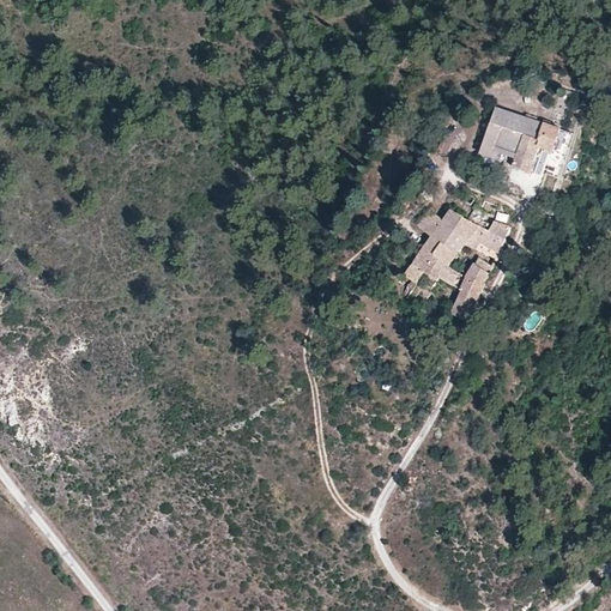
[(555,155),(563,129),(498,107),(483,152),(498,158),(500,152),(519,158),(515,168),(532,174),(540,150),(555,155)]
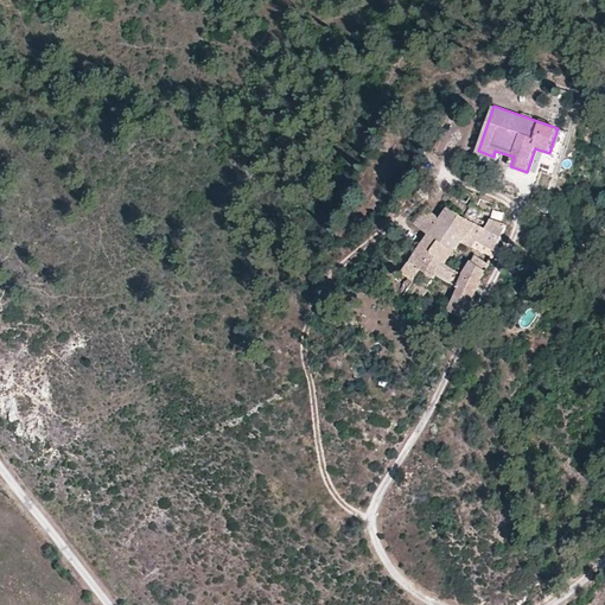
[(400,274),(411,281),(419,268),(443,233),(459,241),(472,223),(444,208),(437,217),(422,208),(412,223),(424,233),(400,274)]
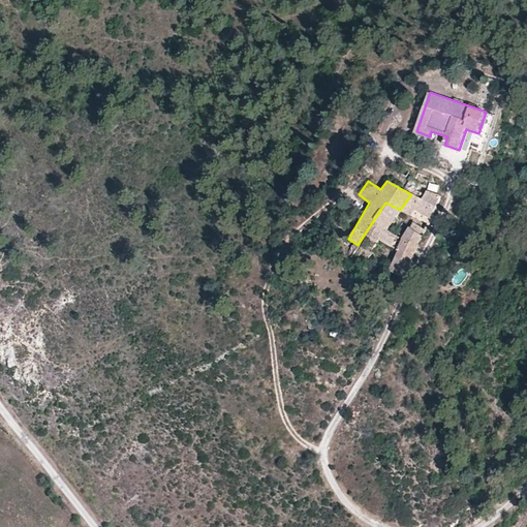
[(413,209),(430,218),(435,207),(439,194),(425,189),(420,198),(411,194),(400,210),(410,215),(413,209)]
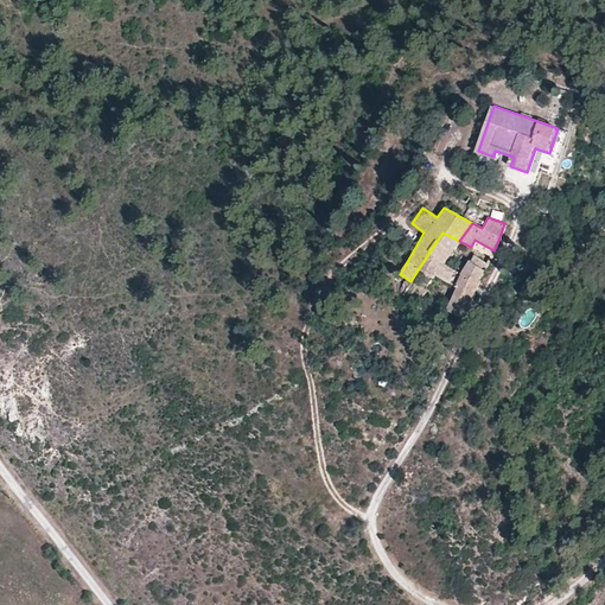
[(443,233),(419,268),(432,278),(434,276),(446,282),(453,272),(444,265),(459,241),(443,233)]
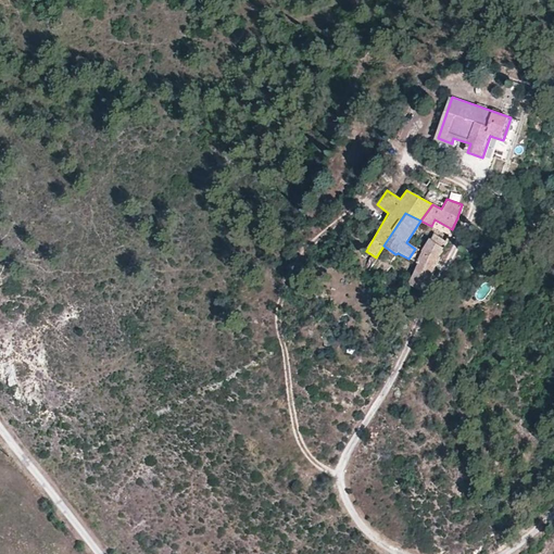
[(407,285),(425,294),(425,293),(447,241),(431,235),(418,261),(411,276),(407,285)]
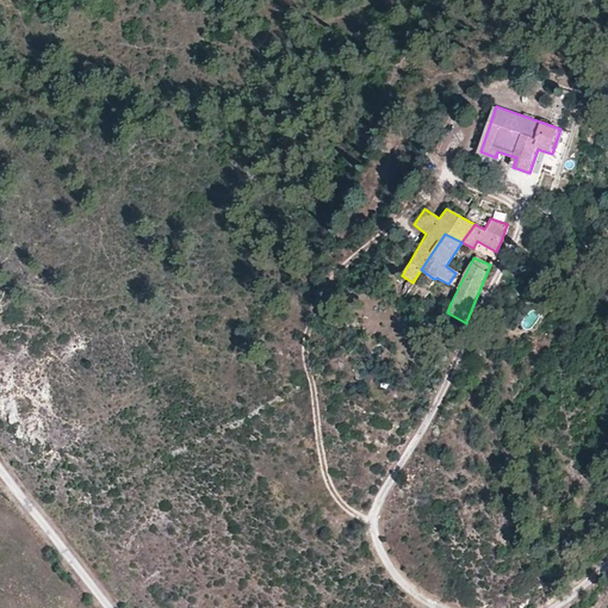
All buildings are outlined.
